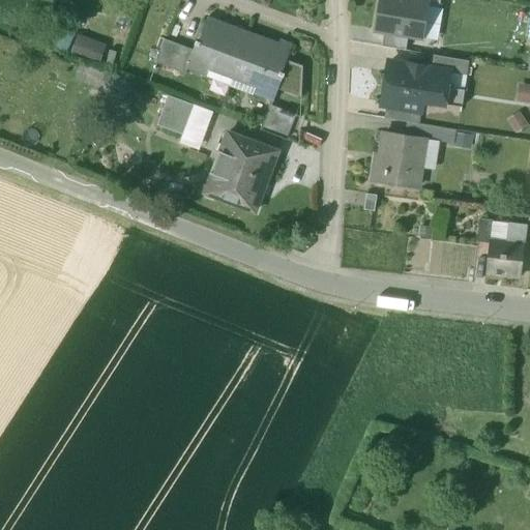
[(405,0),(401,0),(380,0),(376,32),(385,33),(407,36),(423,38),(429,5),(429,4),(405,0)]
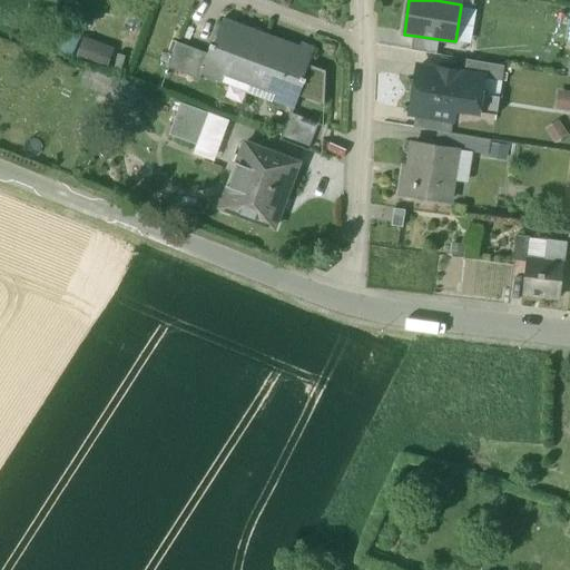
[(224,19),(214,47),(212,46),(210,49),(208,55),(200,75),(202,76),(223,82),(227,69),(253,79),(268,36),(224,19)]
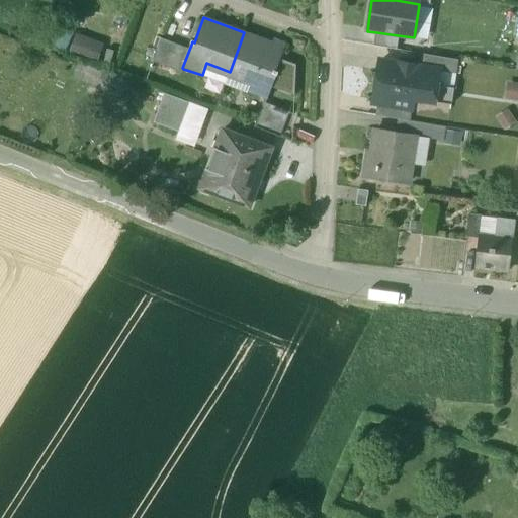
[(284,48),(244,32),(230,72),(252,80),(248,93),(267,100),(272,88),(276,76),(278,73),(275,73),(280,60),(284,48)]
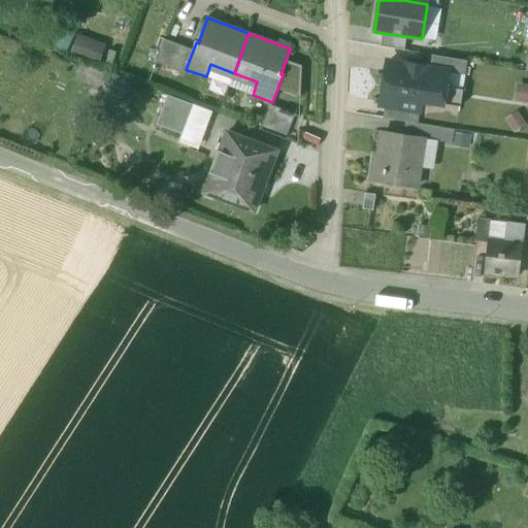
[(405,36),(384,33),(382,46),(403,48),(405,36)]
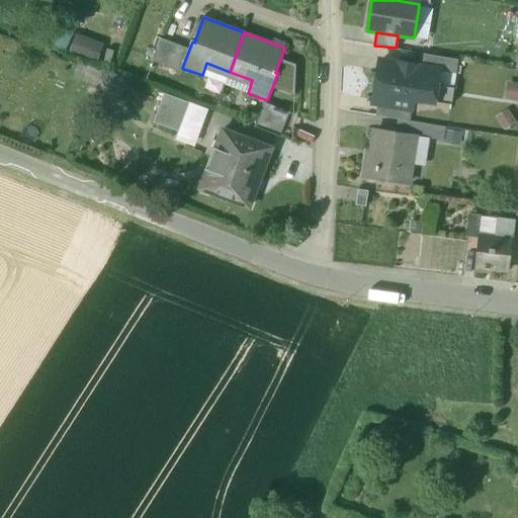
[(189,50),(161,39),(153,62),(182,73),(183,69),(182,68),(189,50)]
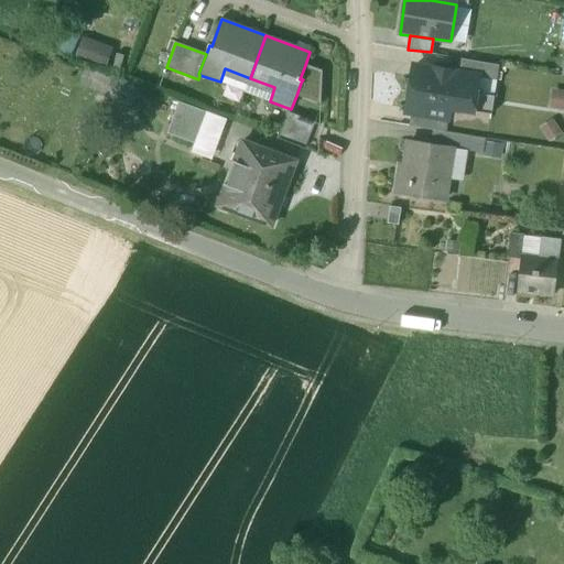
[(323,72),(305,65),(300,79),(303,79),(301,83),(296,96),(321,106),(323,72)]
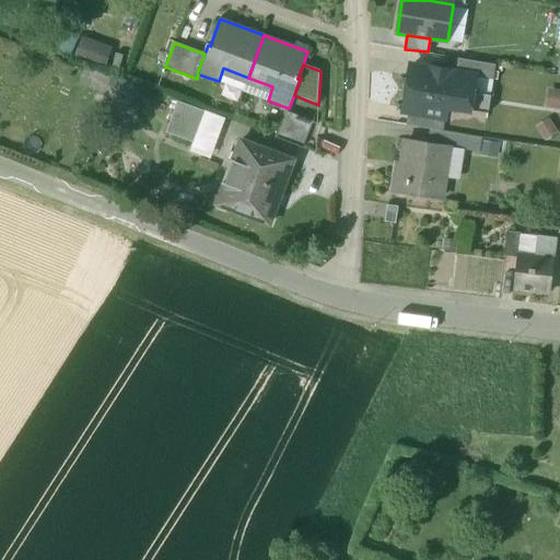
[(475,76),(412,66),(404,113),(408,114),(433,117),(444,119),(446,108),(476,113),(479,91),(473,90),(475,76)]
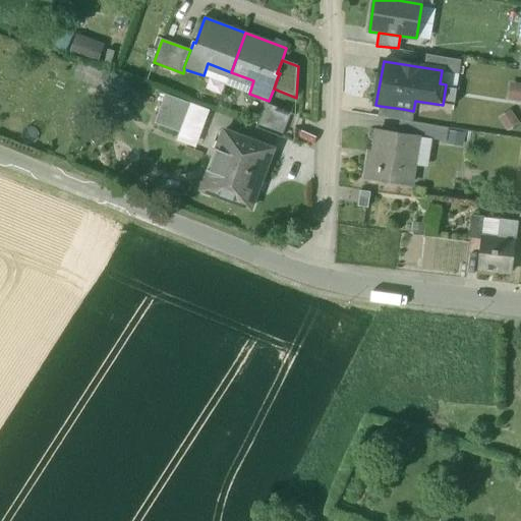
[(190,104),(165,95),(155,124),(179,133),(190,104)]
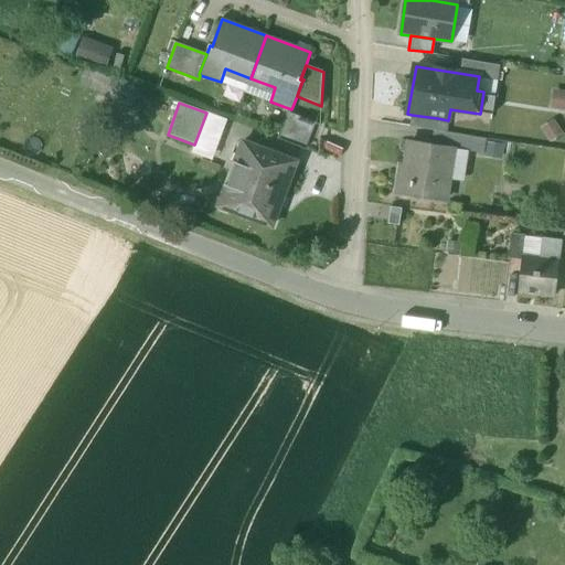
[(316,123),(289,113),(278,139),(306,150),(316,123)]
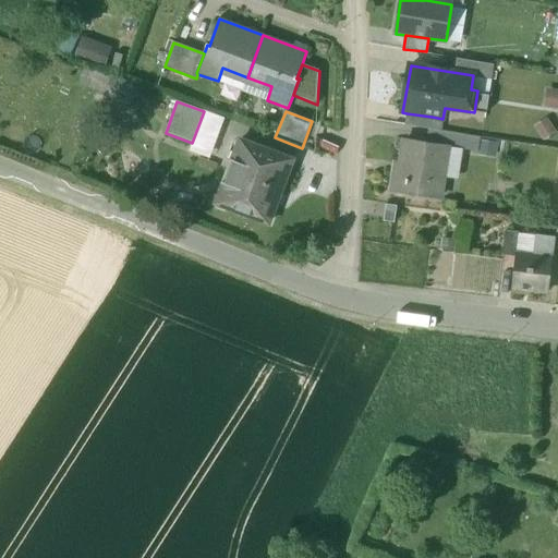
[(432,117),(407,113),(404,125),(428,130),(429,130),(432,117)]
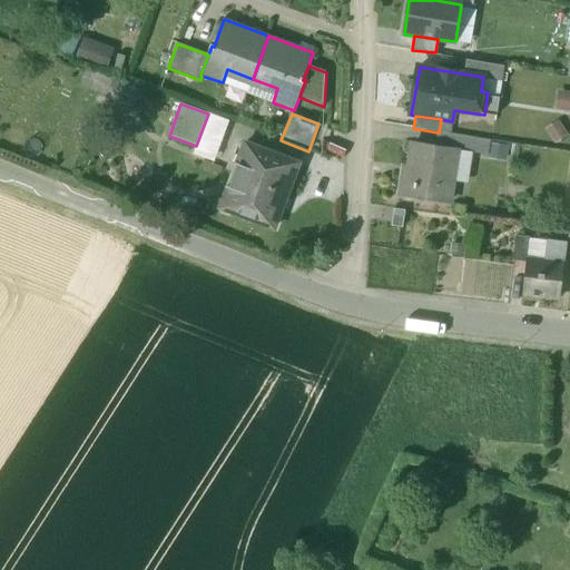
[(439,133),(438,133),(436,147),(457,149),(457,151),(477,155),(477,154),(478,139),(439,133)]
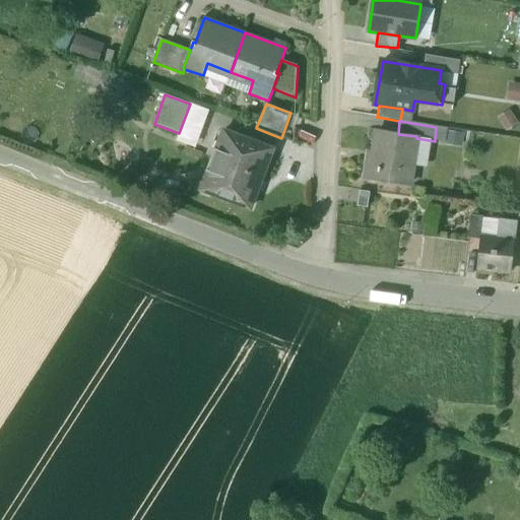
[(447,129),(437,127),(436,127),(435,140),(444,142),(447,129)]
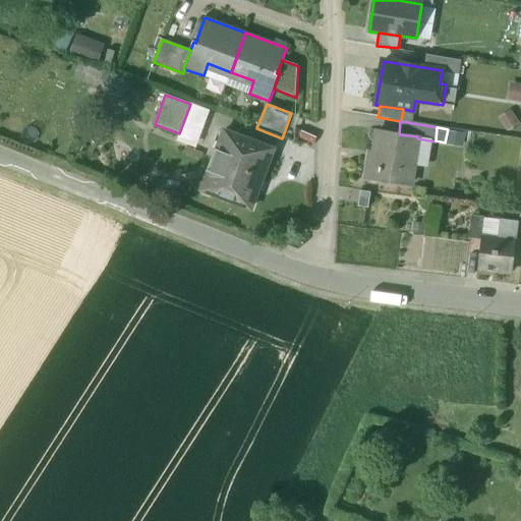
[(273,150),(224,131),(208,173),(216,176),(210,193),(250,210),(273,150)]
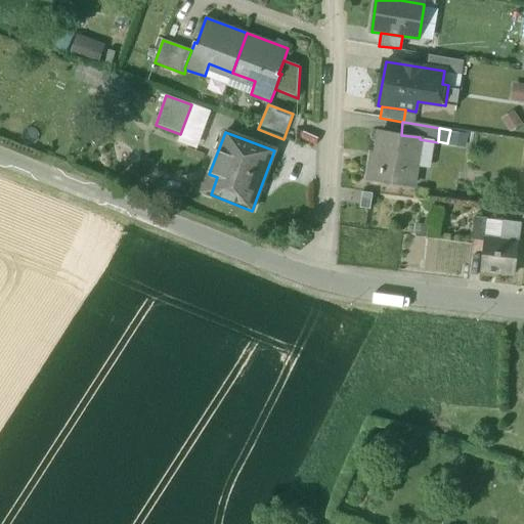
[(401,135),(381,132),(377,162),(369,162),(366,180),(411,187),(420,139),(420,137),(401,135)]
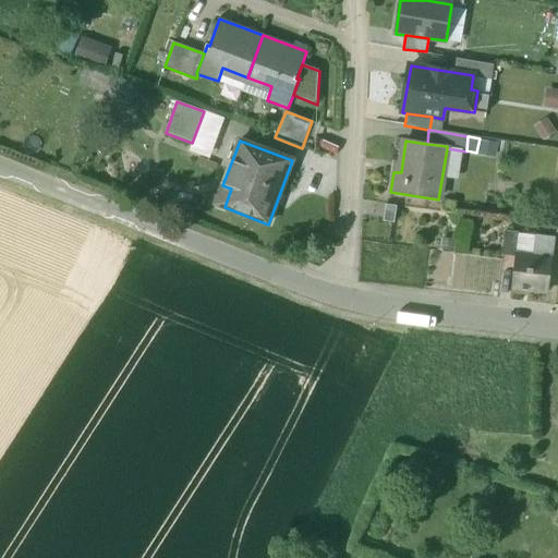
[(397,206),(386,205),(384,221),(395,223),(397,206)]
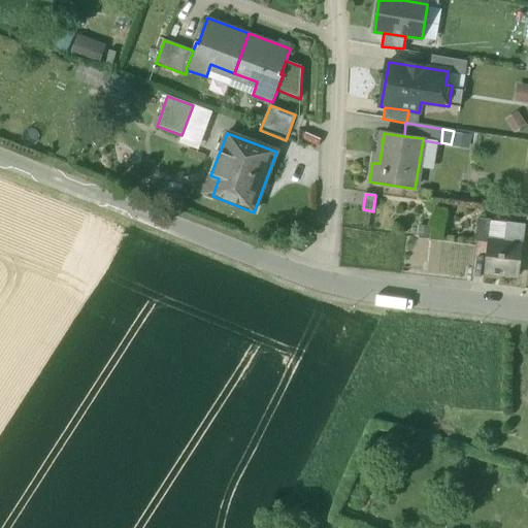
[(491,221),(477,220),(475,242),(488,243),(488,241),(489,241),(491,221)]
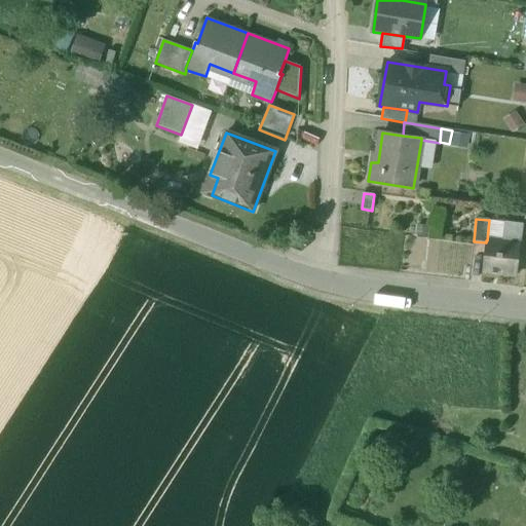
[(487,240),(486,240),(486,242),(482,271),(517,275),(523,224),(505,222),(503,242),(487,240)]
